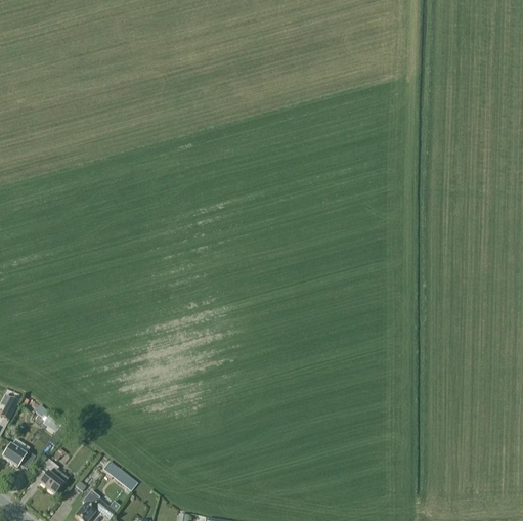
[(11,397),(1,415),(9,419),(18,401),(11,397)]
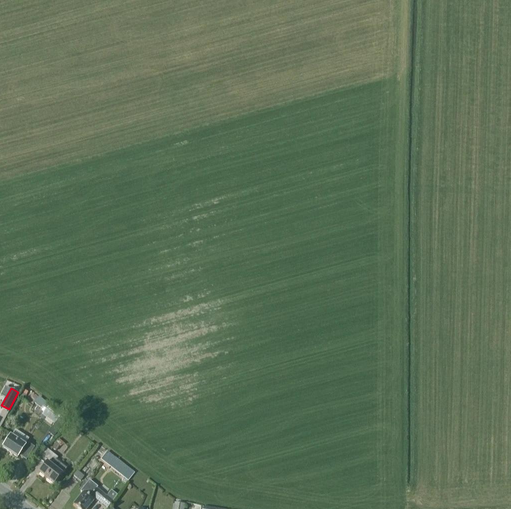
[(19,395),(23,397),(28,390),(24,388),(19,395)]
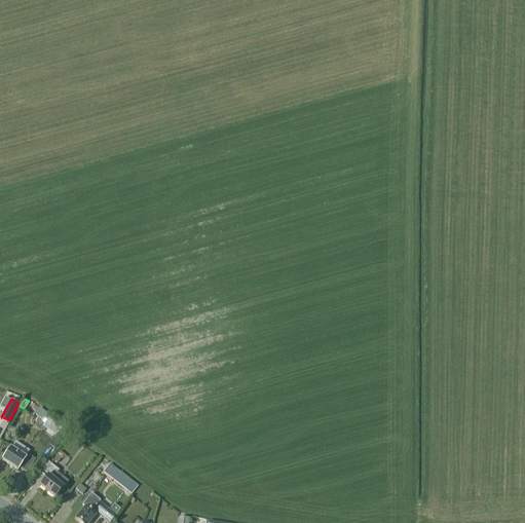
[(36,412),(43,418),(48,412),(40,406),(36,412)]
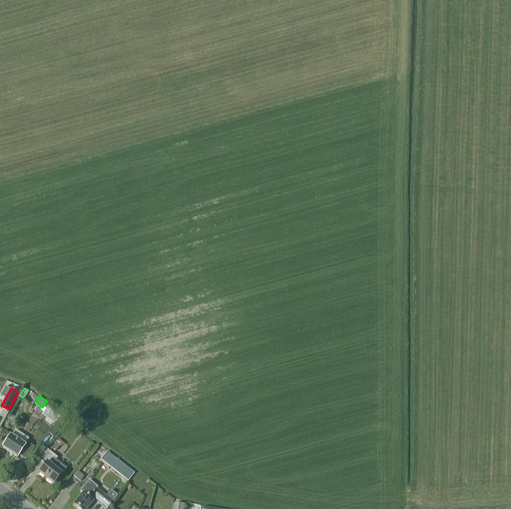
[(64,420),(44,405),(38,413),(45,418),(46,416),(54,422),(49,430),(54,434),(64,420)]
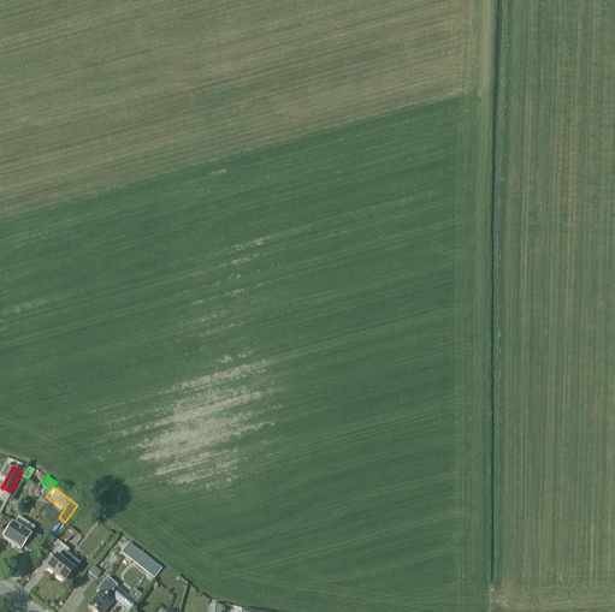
[(33,550),(42,535),(33,530),(31,533),(13,521),(4,535),(22,547),(24,545),(33,550)]
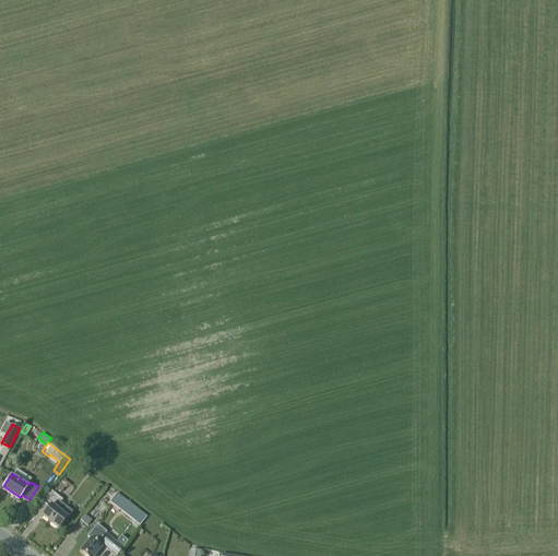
[(64,477),(57,486),(61,489),(66,483),(67,484),(71,483),(64,477)]
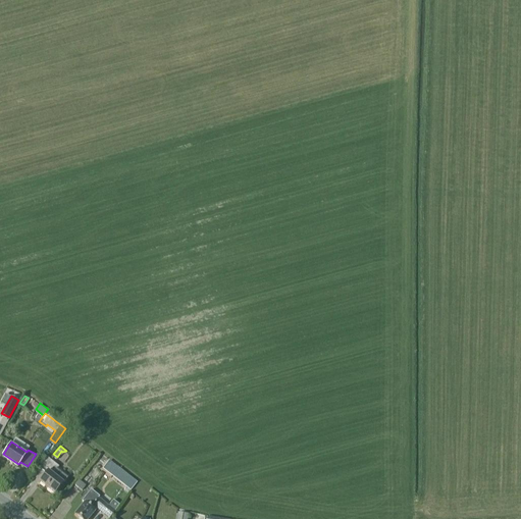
[(63,481),(68,474),(58,466),(59,464),(48,456),(40,466),(47,471),(40,479),(55,491),(63,481)]
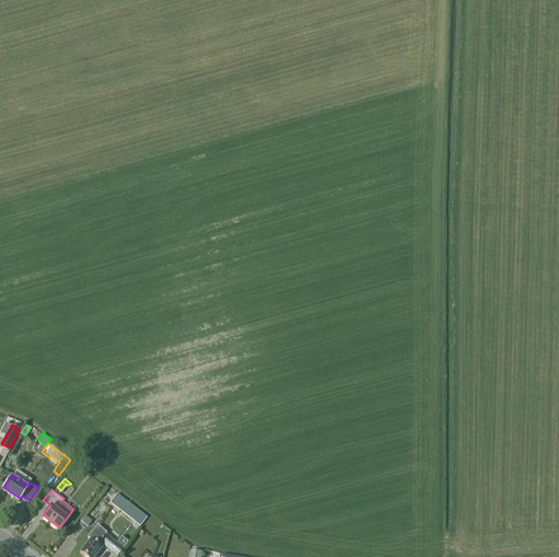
[(148,514),(117,491),(111,500),(140,524),(148,514)]
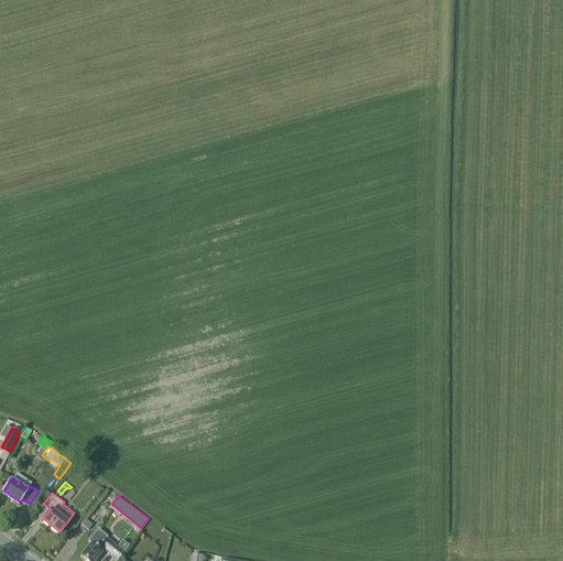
[(80,520),(88,527),(93,521),(85,516),(80,520)]
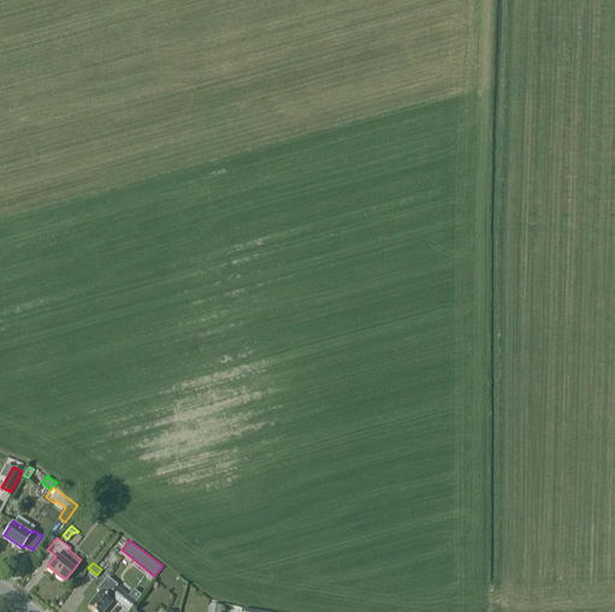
[(134,587),(128,595),(117,586),(118,583),(108,575),(98,588),(100,590),(88,605),(98,611),(102,611),(113,600),(112,600),(114,596),(129,608),(142,593),(134,587)]
